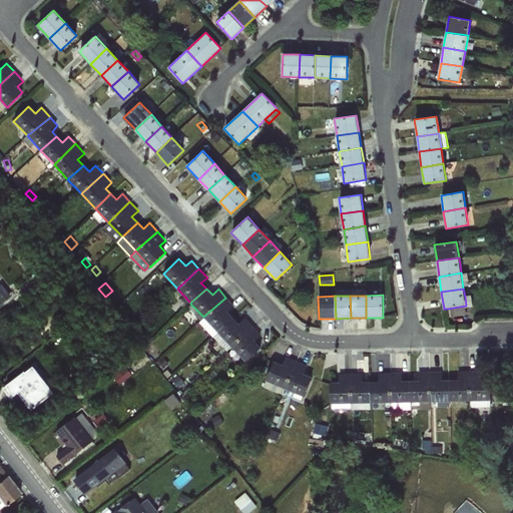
[(466,306),(447,309),(449,318),(466,315),(465,307),(473,306),(471,296),(465,297),(466,306)]
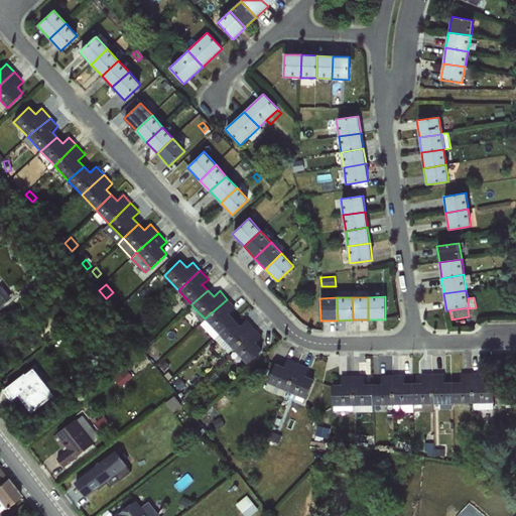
[(227,299),(205,318),(213,327),(219,334),(235,319),(229,313),(235,308),(227,299)]
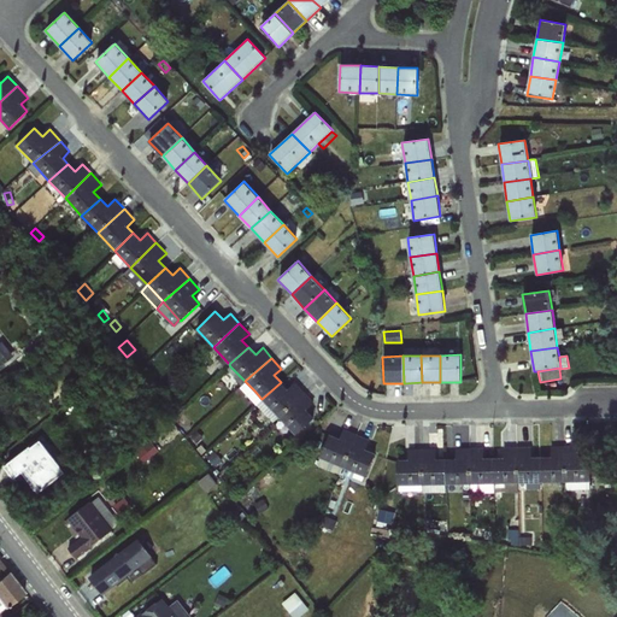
[(245,381),(230,366),(227,370),(251,395),(254,391),(245,381)]
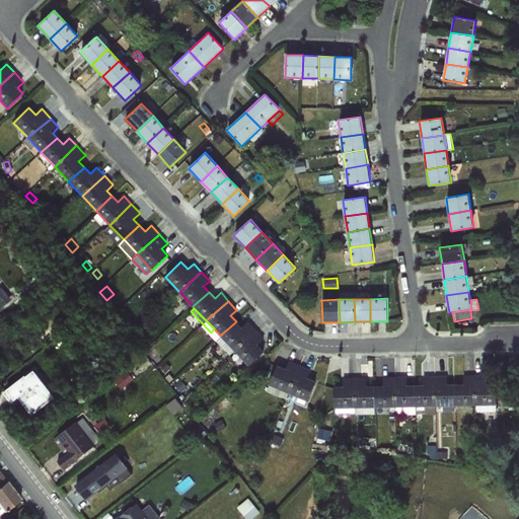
[(126,311),(122,315),(127,320),(130,316),(126,311)]
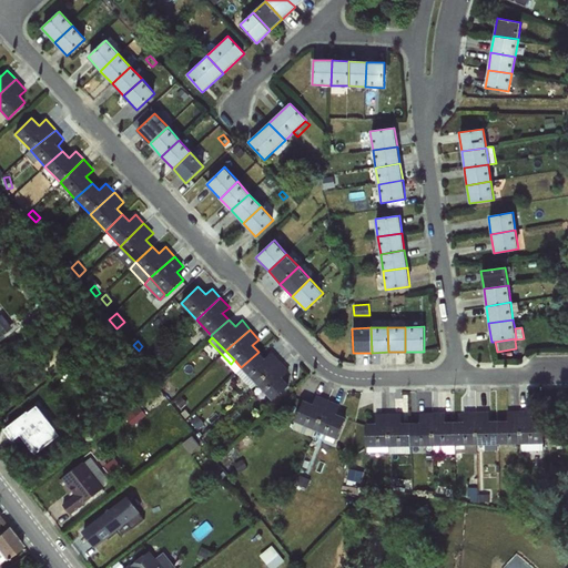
[(259,352),(241,367),(256,384),(282,363),(272,352),(265,358),(259,352)]
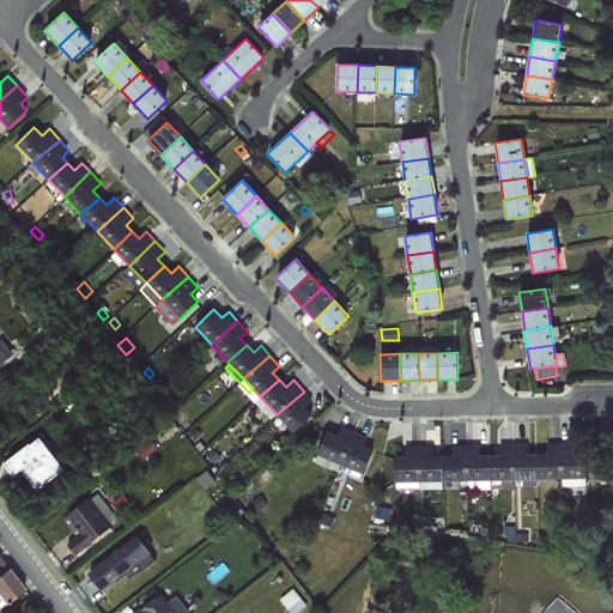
[(304,392),(277,414),(293,432),(313,416),(304,407),(313,401),(304,392)]
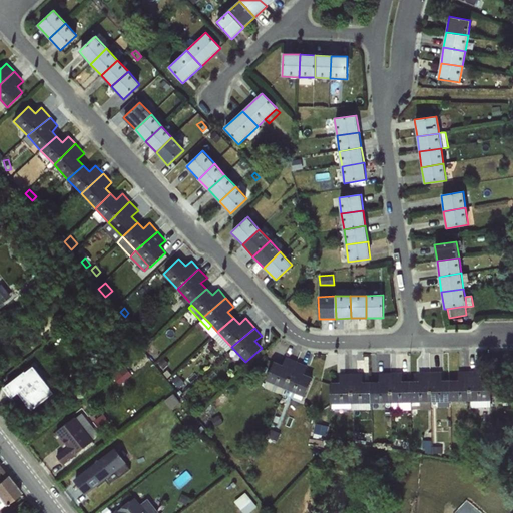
[(138,330),(134,333),(140,339),(144,336),(138,330)]
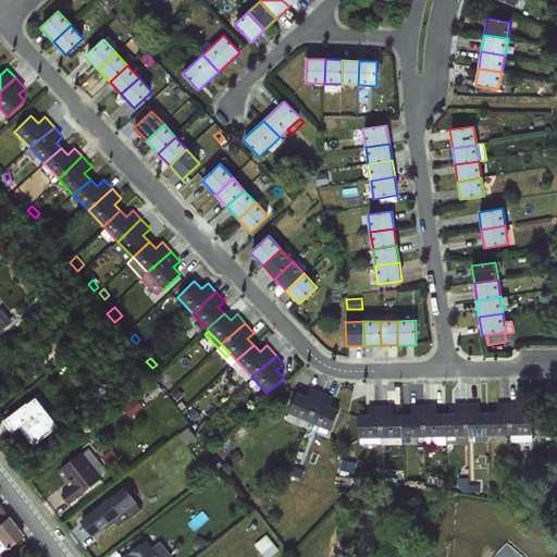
[(166,380),(162,384),(170,393),(173,388),(166,380)]
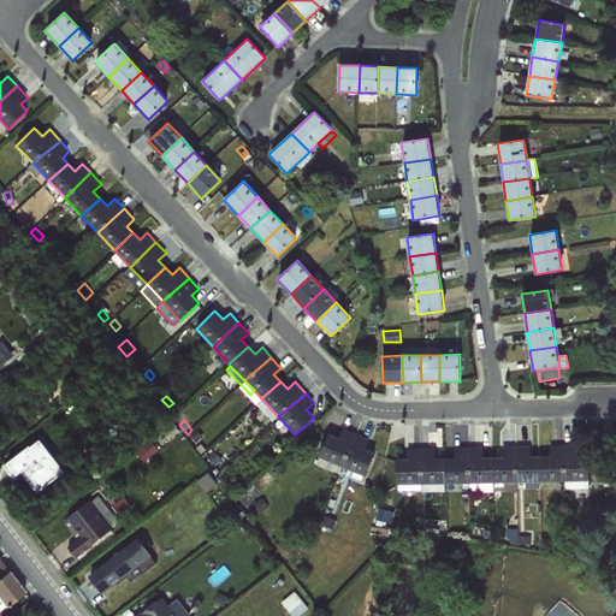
[(342,467),(356,433),(343,428),(339,438),(329,433),(319,457),(342,467)]
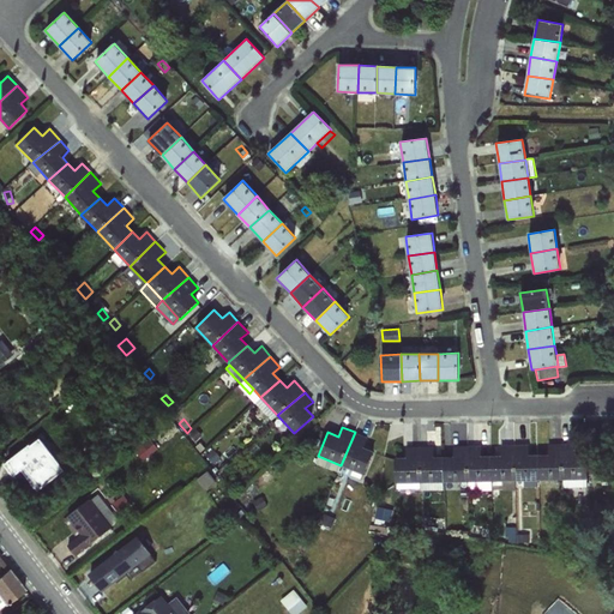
[(196,428),(190,434),(196,441),(202,435),(196,428)]
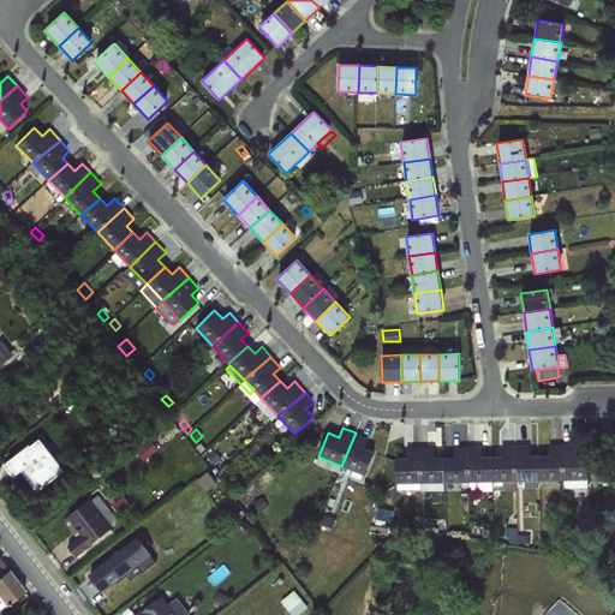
[(356,433),(341,466),(365,476),(375,453),(364,448),(369,439),(356,433)]
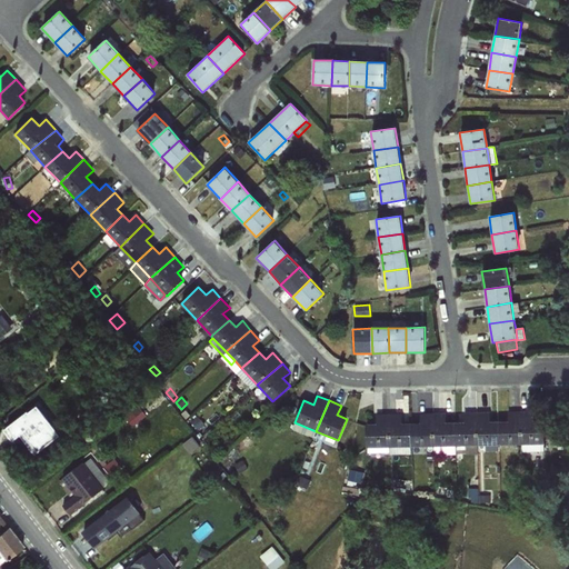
[(37,402),(0,425),(10,440),(20,433),(28,447),(55,430),(37,402)]
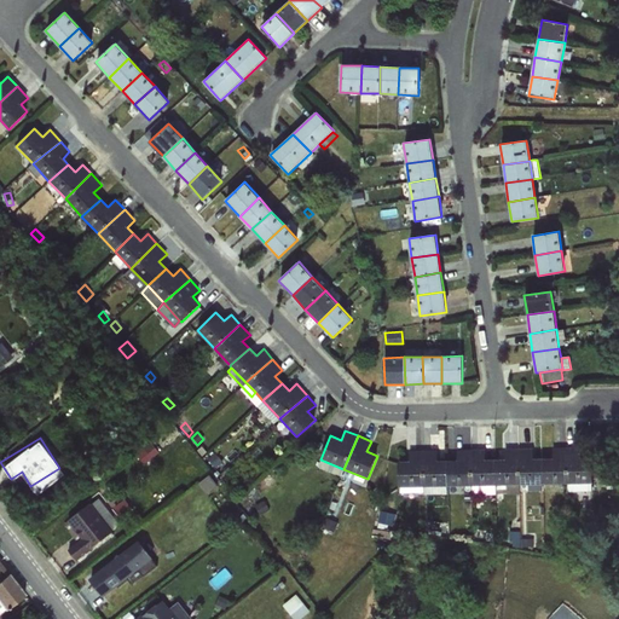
[(154,443),(138,455),(145,464),(161,451),(154,443)]
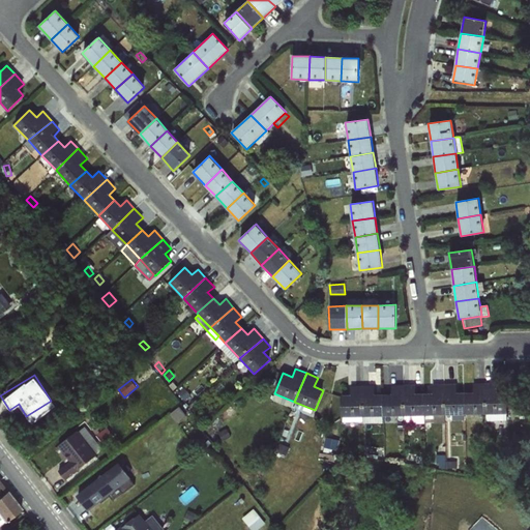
[(433,393),(423,393),(423,415),(445,414),(444,384),(432,385),(433,393)]
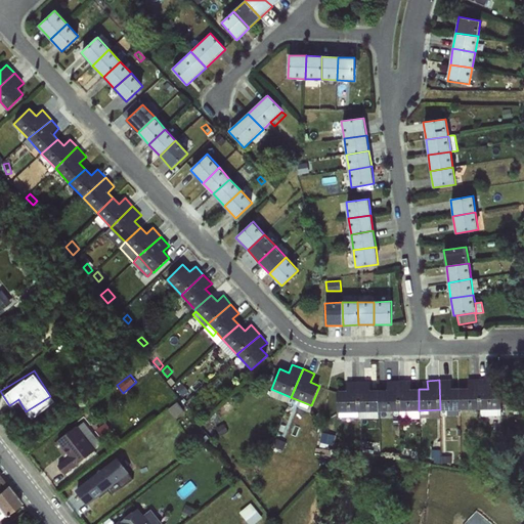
[(451,380),(439,380),(440,409),(460,409),(459,388),(451,388),(451,380)]
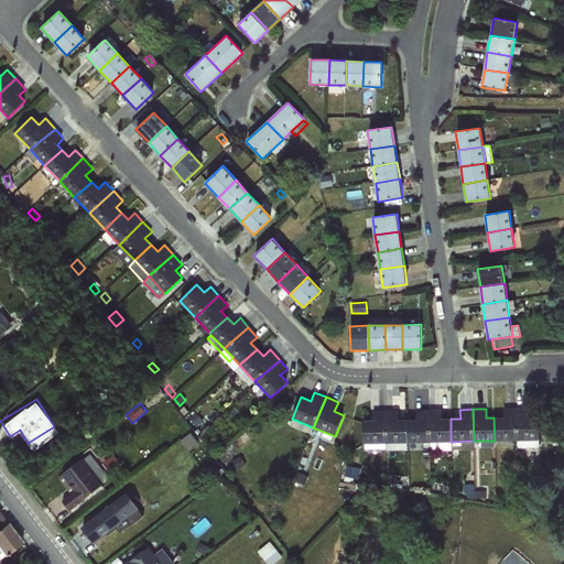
[(503,418),(494,418),(495,441),(517,440),(516,409),(503,409),(503,418)]
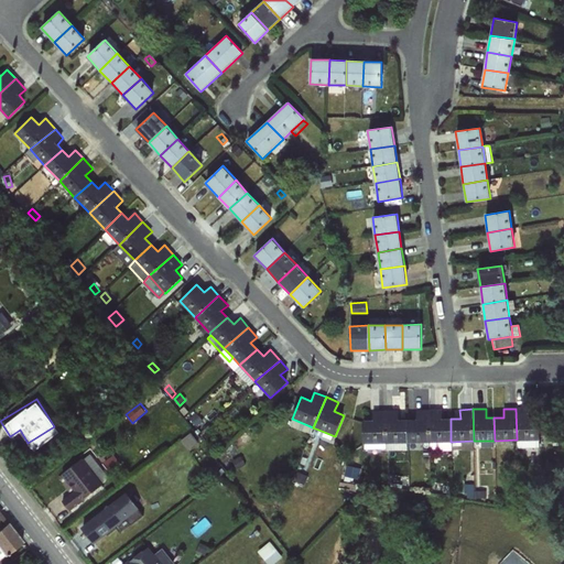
[(529,409),(516,409),(517,440),(540,440),(540,416),(529,416),(529,409)]
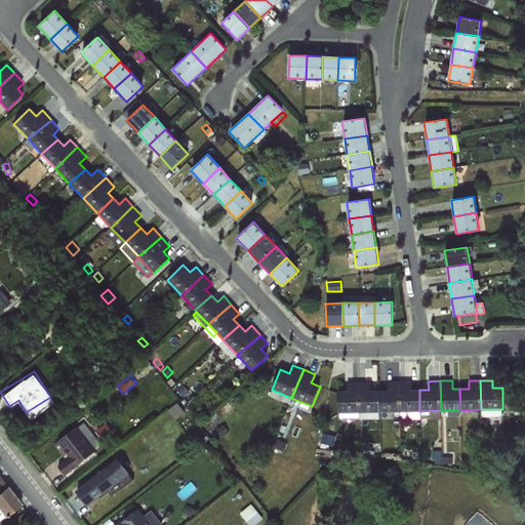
[(388,391),(378,391),(379,412),(400,412),(400,381),(388,381),(388,391)]
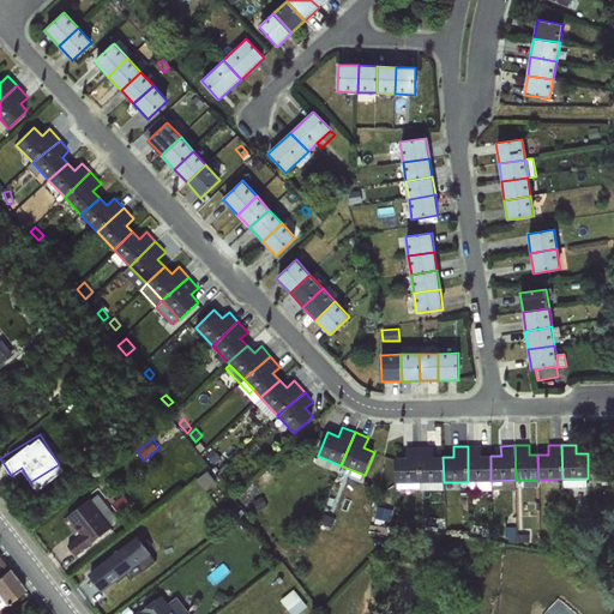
[(481,446),(468,446),(468,482),(491,481),(491,456),(481,456),(481,446)]
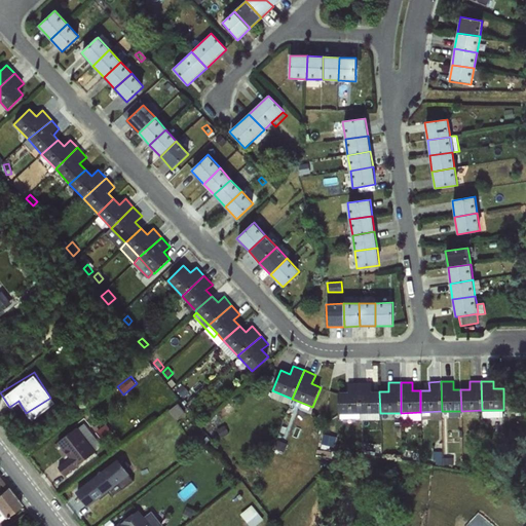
[(360,414),(360,383),(347,383),(347,391),(338,392),(339,414),(360,414)]
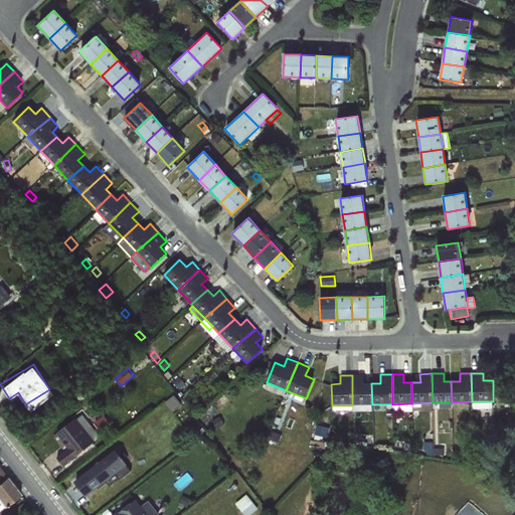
[(363,375),(352,375),(352,405),(372,404),(371,383),(364,383),(363,375)]
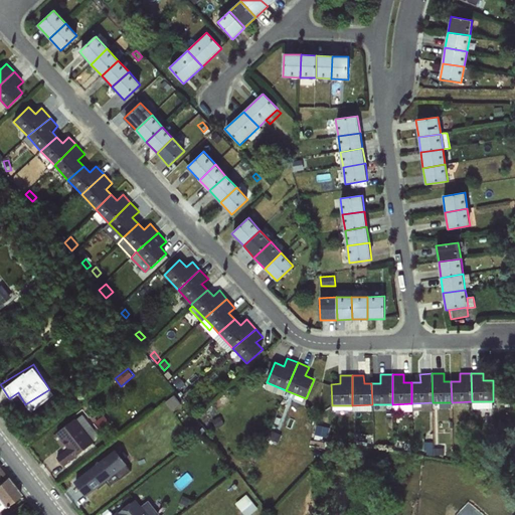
[(174,395),(165,402),(171,410),(180,403),(174,395)]
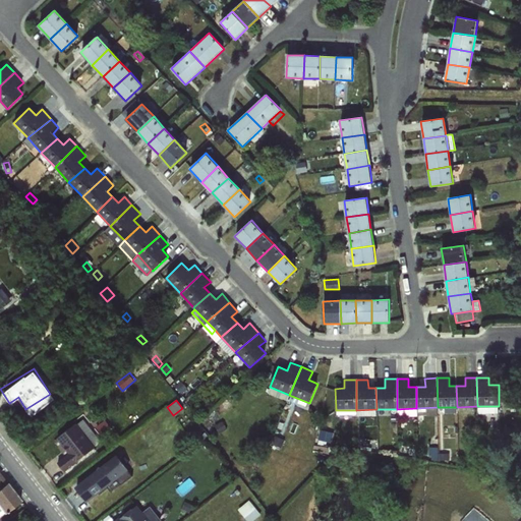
[(416,408),(397,409),(398,416),(418,416),(416,408)]
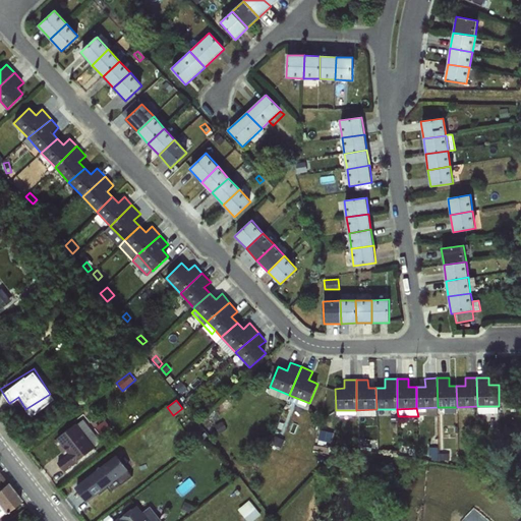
[(83,419),(75,423),(95,448),(101,442),(83,419)]
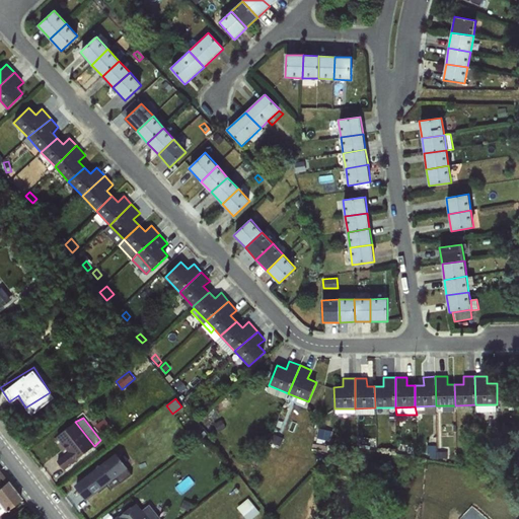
[(104,419),(95,426),(101,433),(109,426),(104,419)]
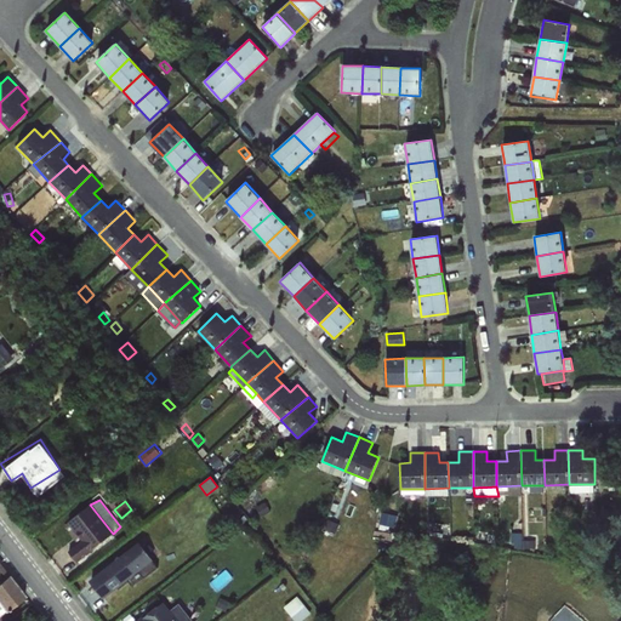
[(262,502),(255,506),(260,514),(267,511),(262,502)]
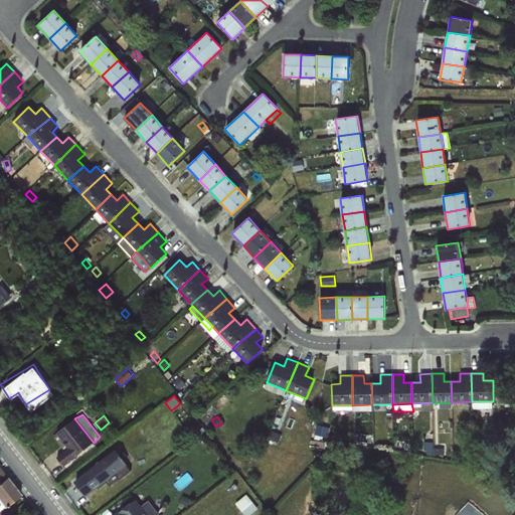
[(94,443),(74,418),(56,433),(68,449),(56,458),(63,466),(94,443)]
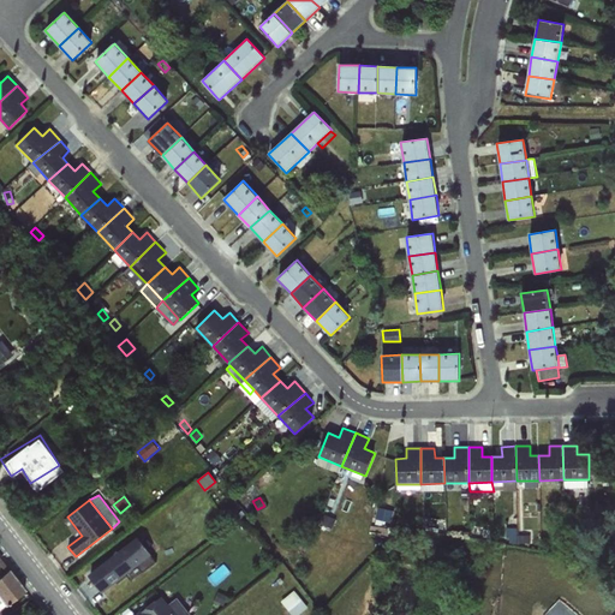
[(376,507),(374,523),(384,524),(387,508),(376,507)]
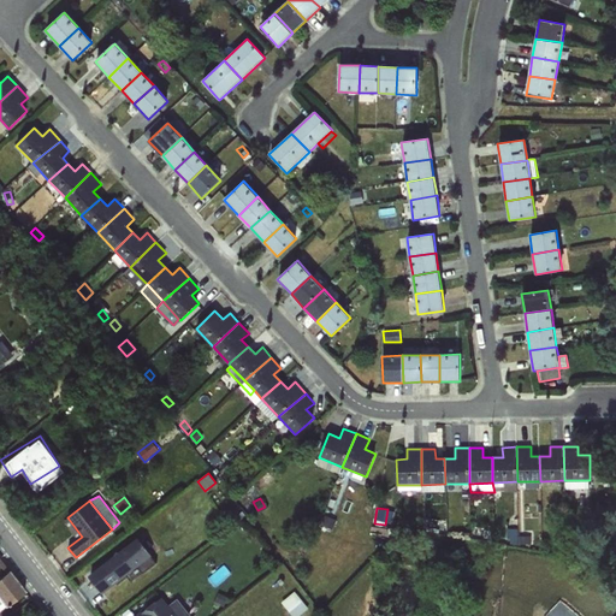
[(94,594),(152,558),(138,538),(82,573),(94,594)]
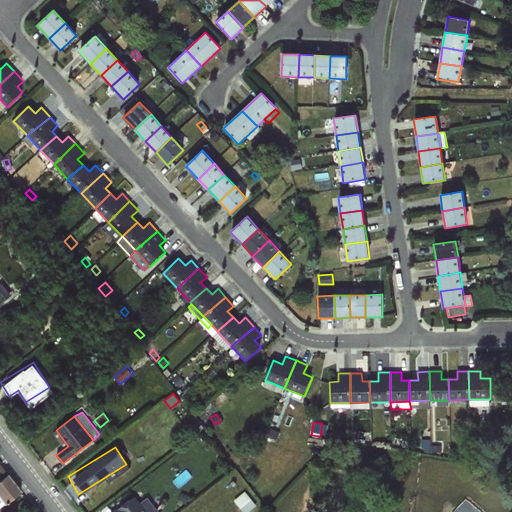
[(0,505),(20,489),(0,465),(0,505)]
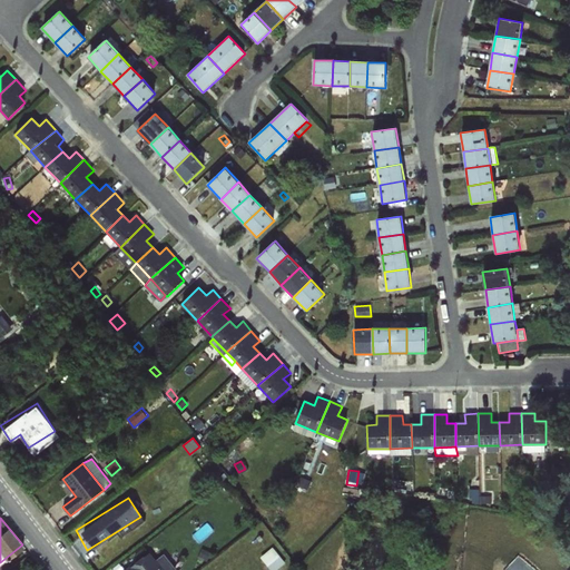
[(273,569),(276,569),(288,561),(275,544),(262,556),(273,569)]
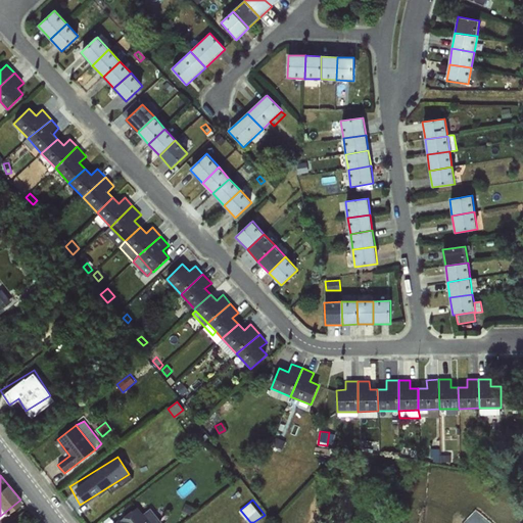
[(127,521),(124,522),(164,522),(152,506),(142,513),(137,506),(123,515),(127,521)]
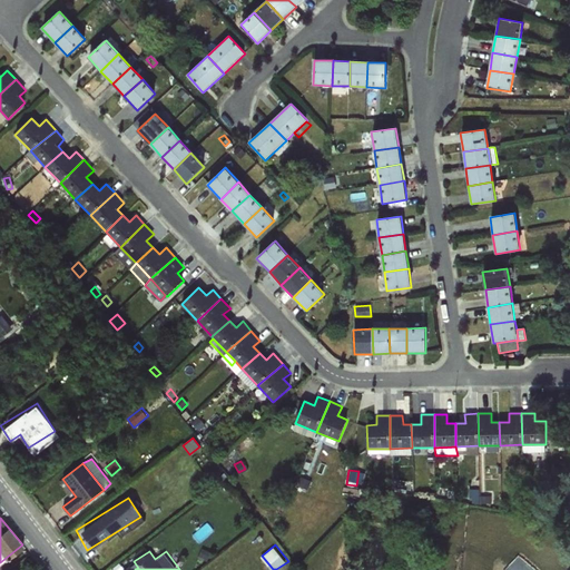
All buildings are outlined.
